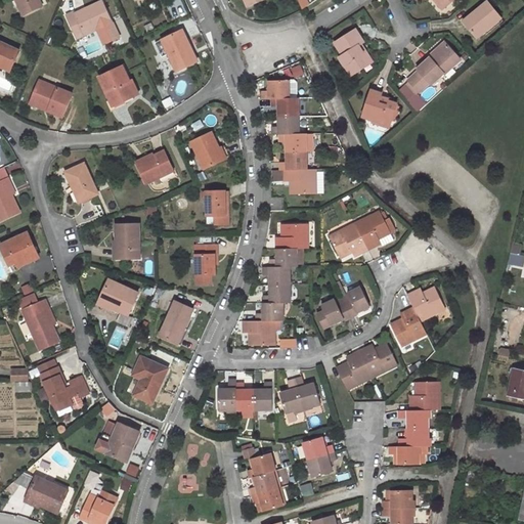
[(16,0),(24,14),(42,6),(39,0),(16,0)]
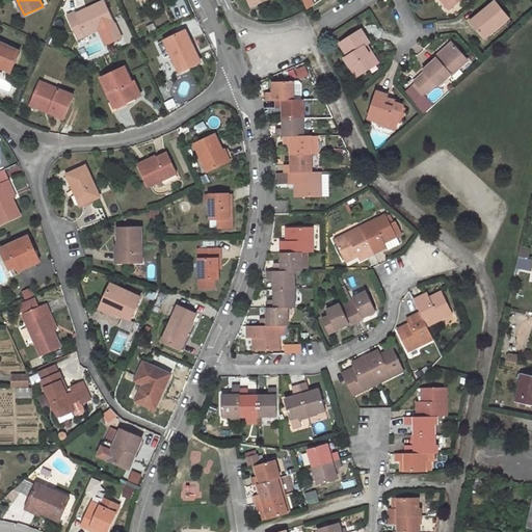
[(442,0),(451,10),(454,7),(447,0),(442,0)]
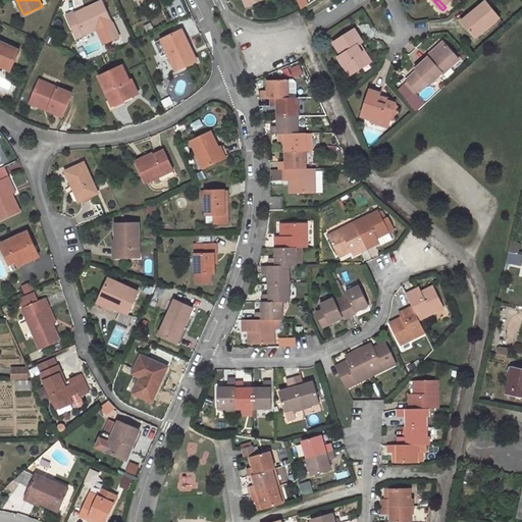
[(66,15),(76,38),(111,21),(102,1),(75,13),(74,12),(66,15)]
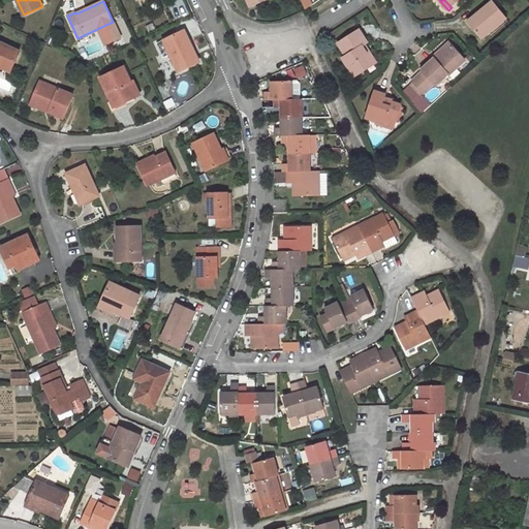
[(493,1),(469,20),(484,38),(492,31),(491,29),(505,16),(493,1)]
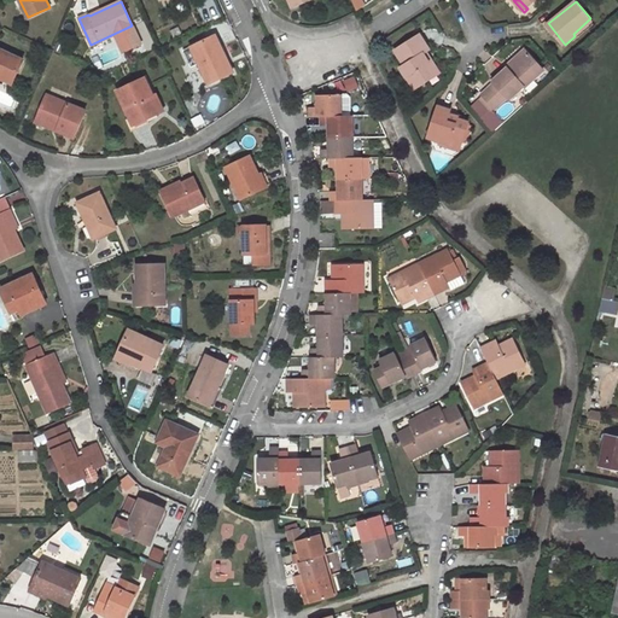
[(577,39),(595,23),(590,18),(573,34),(575,36),(577,39)]
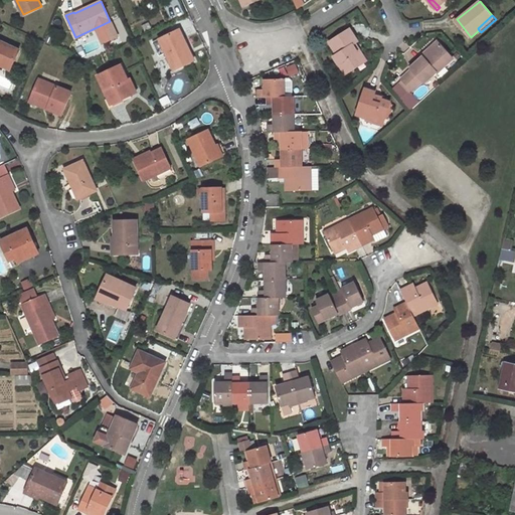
[(334,56),(338,64),(342,62),(348,73),(358,67),(355,63),(365,57),(360,50),(358,51),(353,44),(355,43),(358,41),(350,28),(329,41),(337,54),(334,56)]
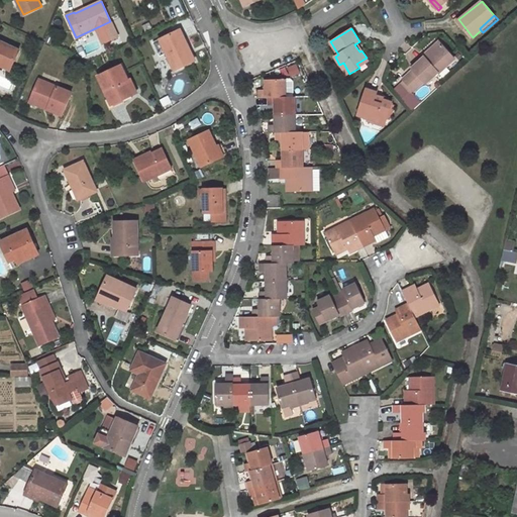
[(177,31),(161,39),(175,70),(194,60),(186,41),(182,42),(177,31)]
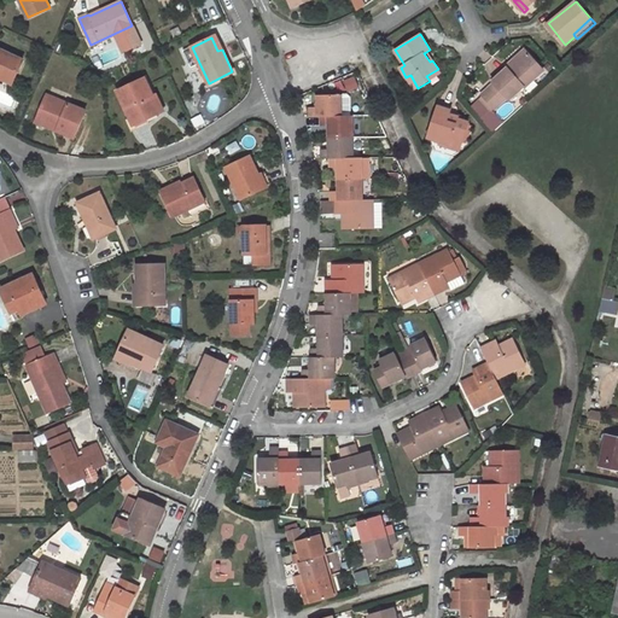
[(0,48),(0,77),(12,83),(23,59),(0,48)]
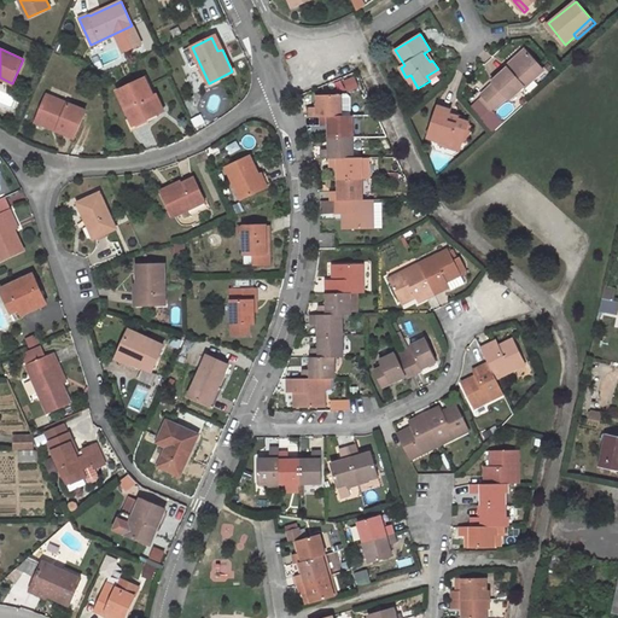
[(511,69),(528,52),(525,50),(508,65),(509,66),(511,69)]
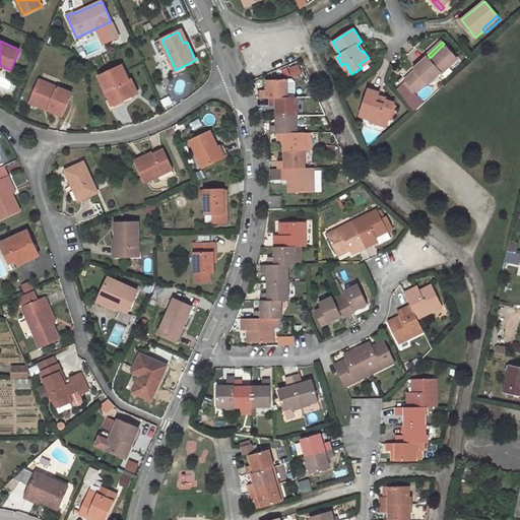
[(429,56),(415,69),(416,70),(407,79),(418,91),(428,82),(430,84),(443,72),(444,73),(458,59),(444,44),(430,58),(429,56)]
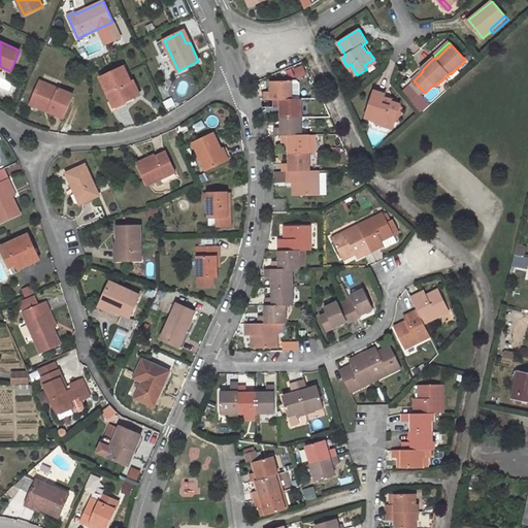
[(374,59),(364,65),(367,69),(376,63),(374,59)]
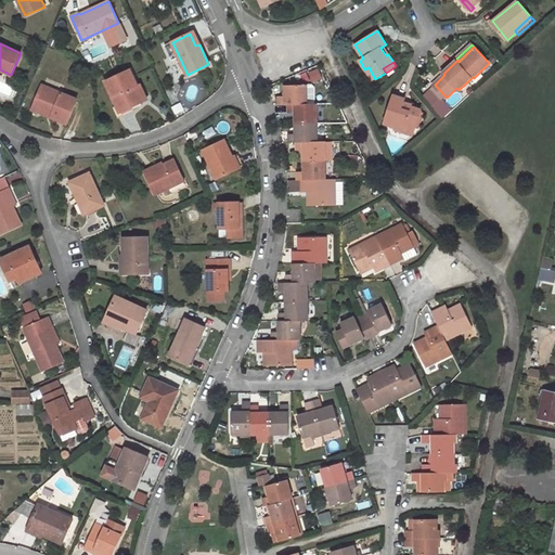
[(375,79),(369,67),(364,69),(372,81),(375,79)]
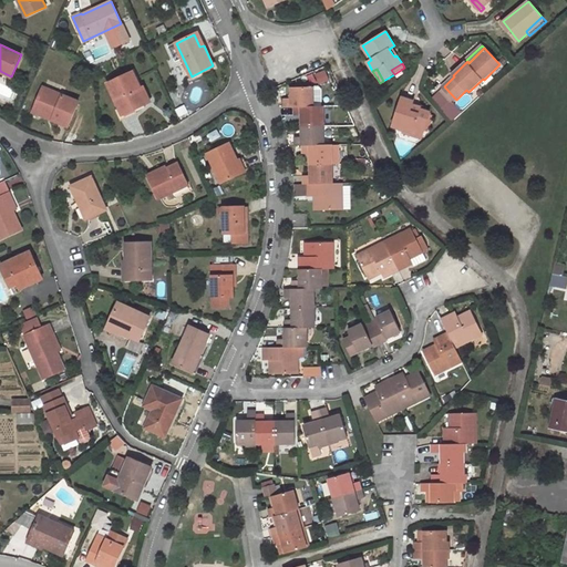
[(133,72),(107,83),(122,114),(147,103),(133,72)]
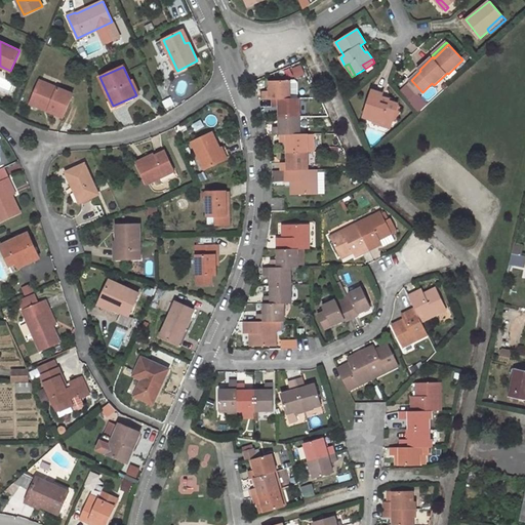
[(73,94),(40,80),(32,98),(49,106),(48,111),(64,117),(73,94)]
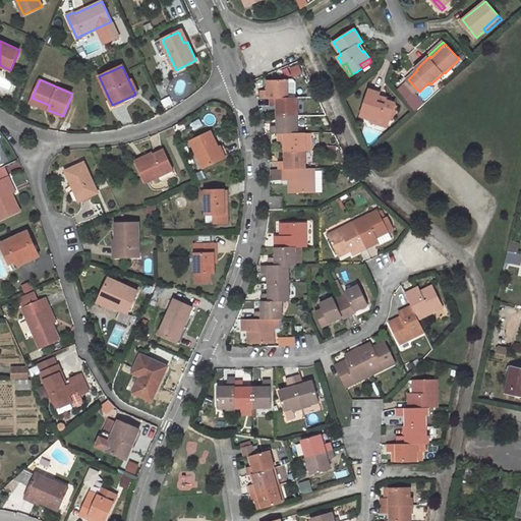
[(261,99),(270,99),(288,99),(295,98),(295,82),(292,80),(287,80),(287,79),(268,80),(268,91),(261,91),(261,99)]
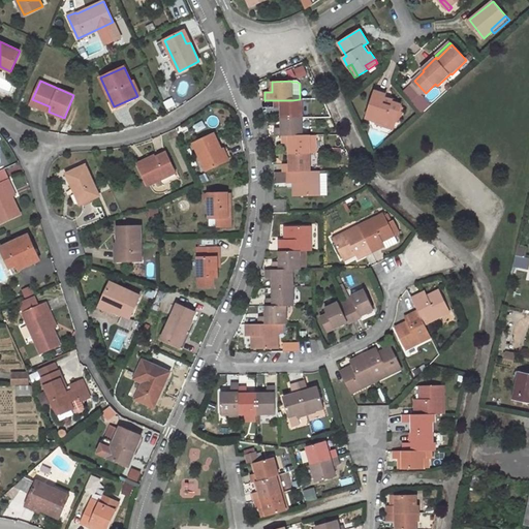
[(367,120),(377,123),(385,126),(386,122),(396,125),(402,105),(392,102),(391,107),(383,104),(385,96),(386,93),(376,90),(367,120)]
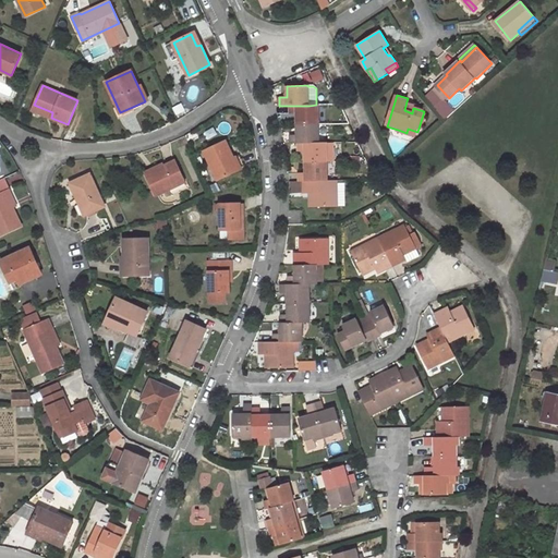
[(407,101),(404,110),(412,113),(413,108),(414,105),(407,101)]
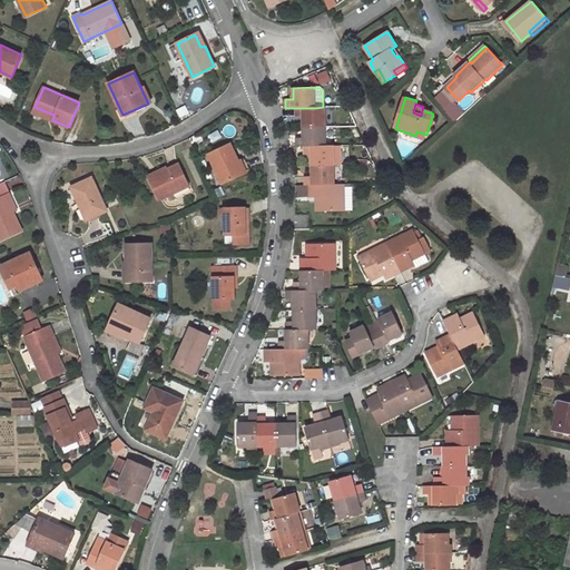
[(443,110),(453,123),(464,112),(455,104),(453,106),(451,104),(443,110)]
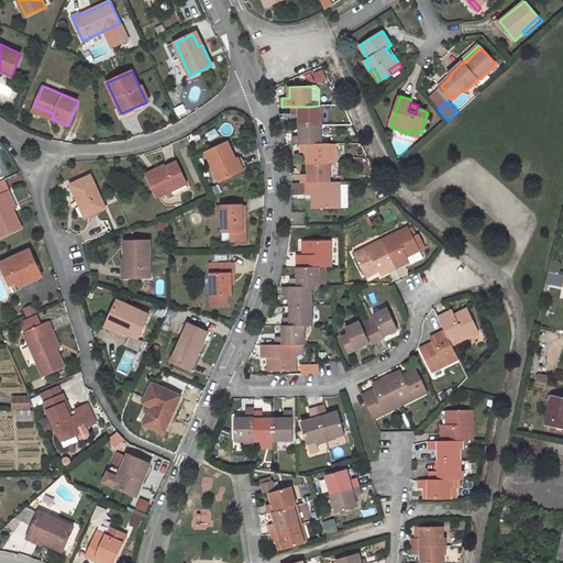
[(34,106),(32,110),(52,119),(53,113),(34,106)]
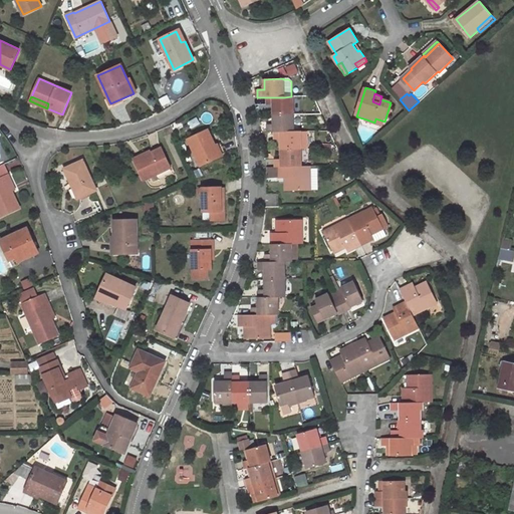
[(284,97),(266,97),(266,104),(273,104),(273,114),(293,114),(293,96),(291,96),(284,97)]
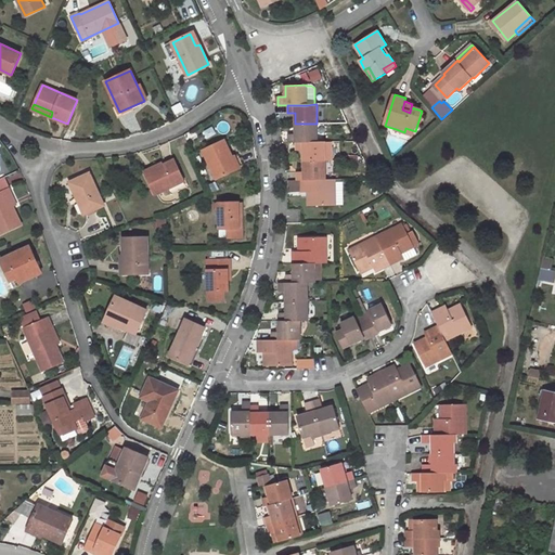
[(288,143),(296,142),(317,142),(317,124),(295,124),(296,134),(287,134),(288,143)]
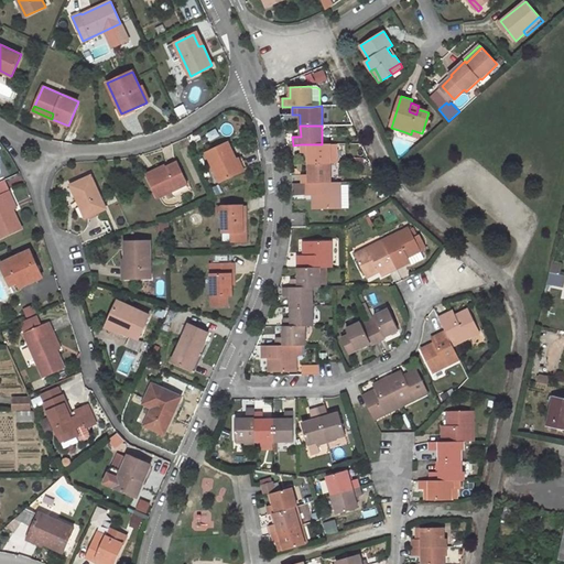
[(401,133),(420,140),(422,133),(412,130),(411,134),(402,131),(401,133)]
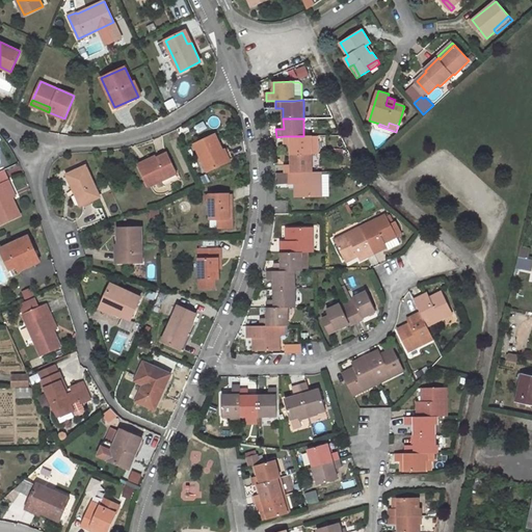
[(194,143),(208,171),(228,162),(214,134),(194,143)]
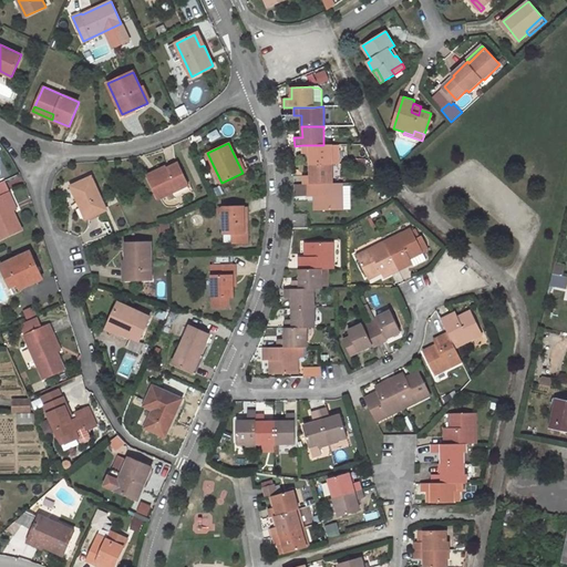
[(302,145),(302,154),(310,154),(310,165),(332,164),(332,145),(323,145),(302,145)]
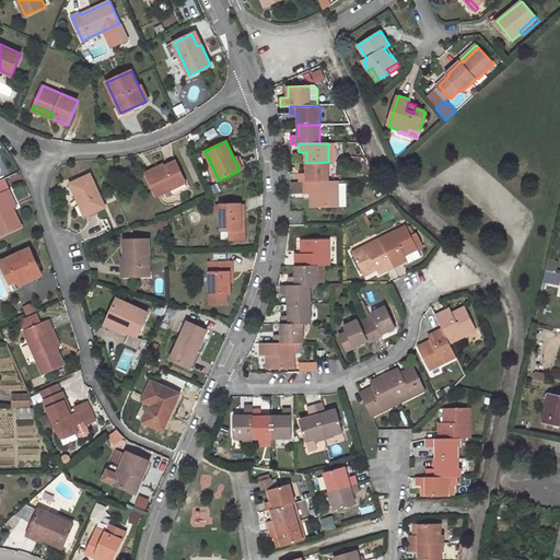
[(176,161),(147,175),(156,196),(186,183),(176,161)]
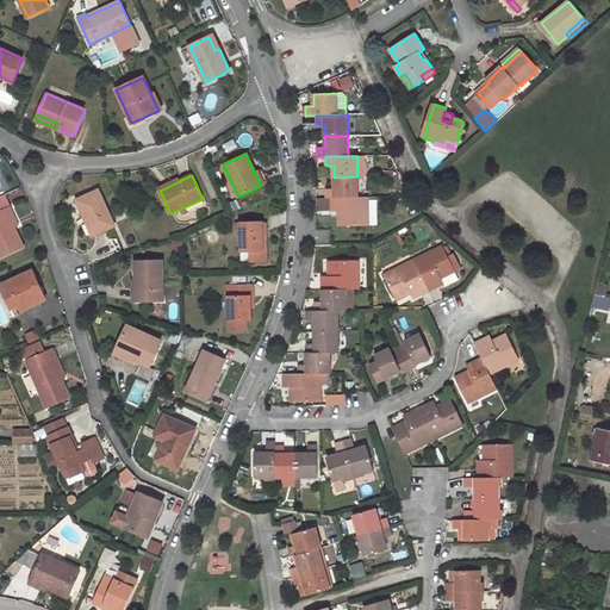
[(334,188),(325,190),(325,198),(330,198),(358,198),(358,176),(334,178),(334,188)]
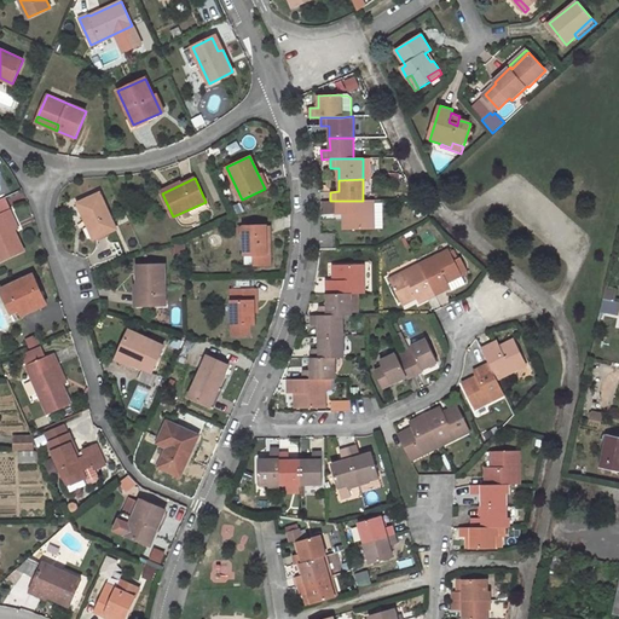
[(99,194),(77,203),(86,221),(87,220),(96,238),(115,229),(99,194)]
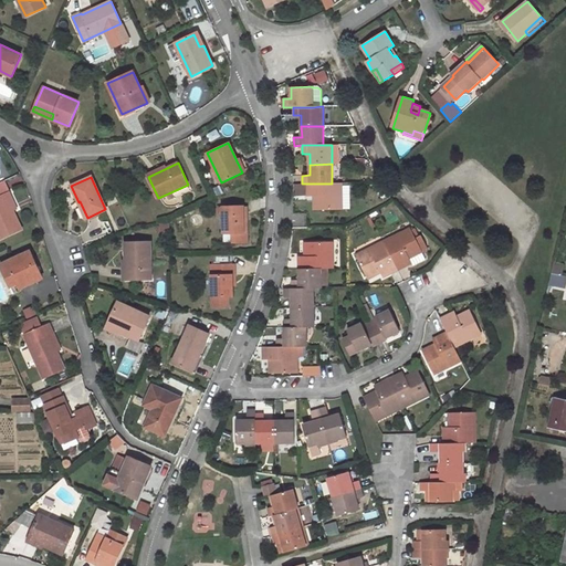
[(0,239),(21,229),(6,194),(9,192),(3,180),(0,181),(0,239)]
